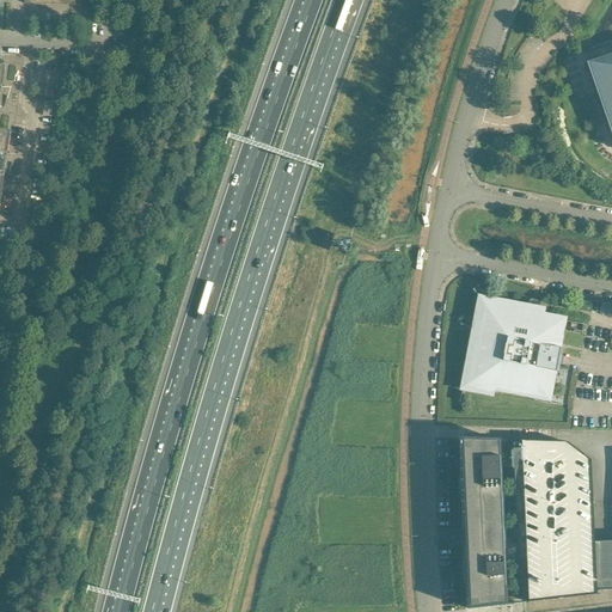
[(611,54),(586,63),(611,140),(611,54)]
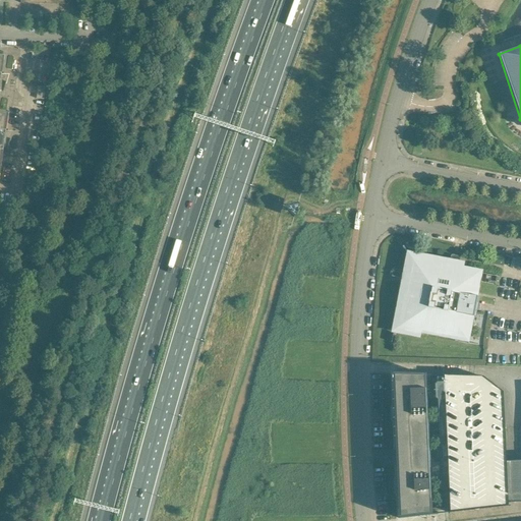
[(46,88),(38,87),(37,99),(44,100),(46,88)]
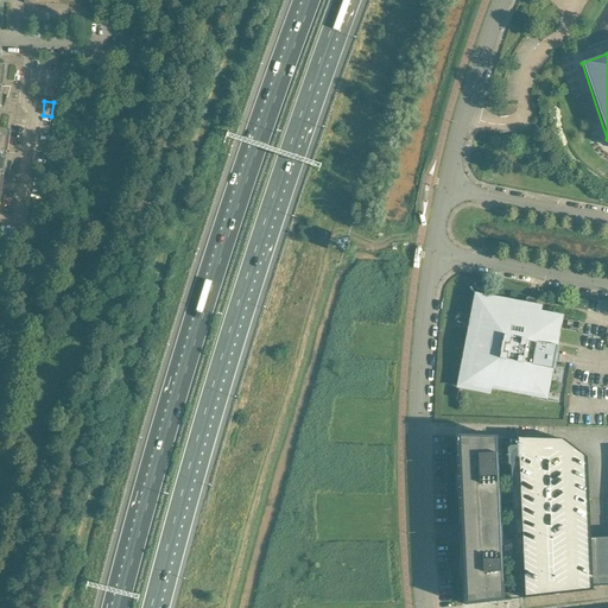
[(7,137),(0,135),(0,182),(1,172),(8,173),(11,163),(7,154),(5,154),(7,137)]
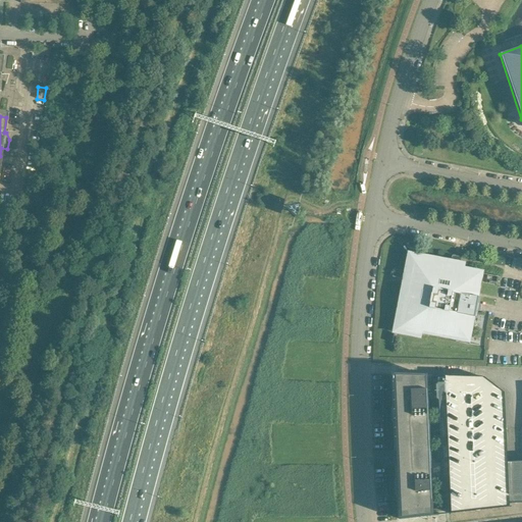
[(481,298),(478,298),(476,298),(480,273),(458,269),(459,264),(440,261),(440,262),(429,260),(428,263),(413,260),(410,274),(405,273),(404,279),(409,280),(406,294),(404,294),(398,329),(409,332),(409,334),(419,336),(419,332),(468,342),(472,317),(477,318),(481,298)]
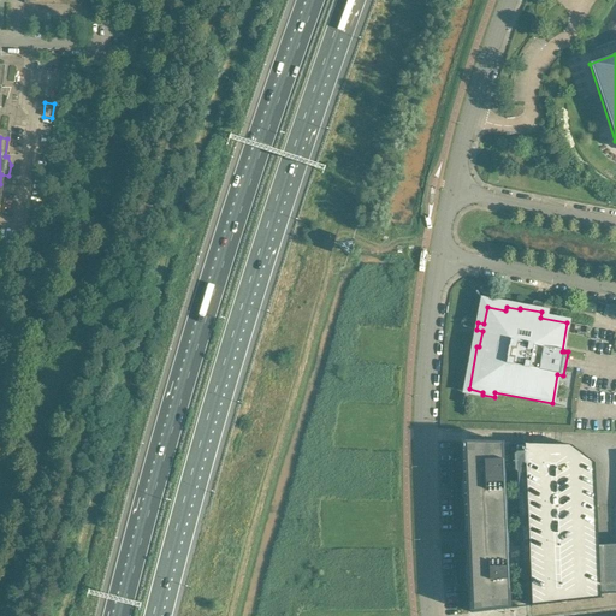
[(467,480),(465,480),(465,498),(468,498),(469,533),(475,533),(477,549),(467,549),(467,551),(471,550),(471,567),(468,567),(469,585),(472,585),(472,591),(473,614),(507,610),(507,608),(504,549),(505,549),(505,548),(504,548),(503,532),(499,444),(465,443),(466,466),(467,466),(467,480)]
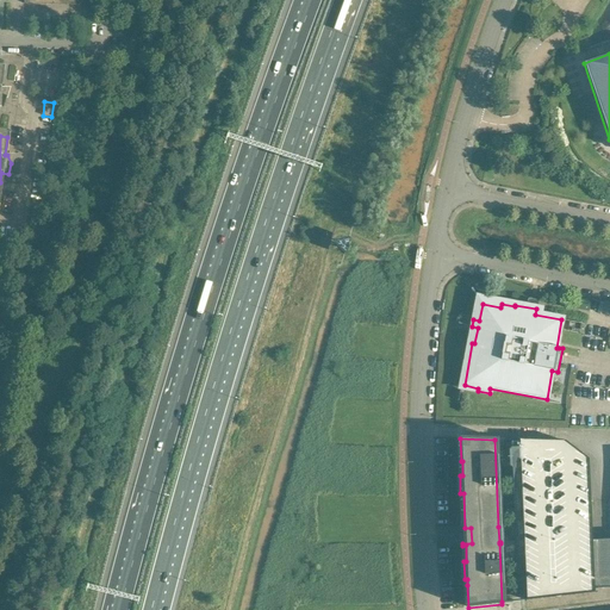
[(518,440),(518,441),(520,448),(520,458),(526,596),(526,599),(526,601),(528,601),(597,592),(595,592),(595,591),(595,590),(593,590),(593,589),(609,587),(609,530),(591,533),(587,467),(586,452),(565,441),(562,441),(518,440)]
